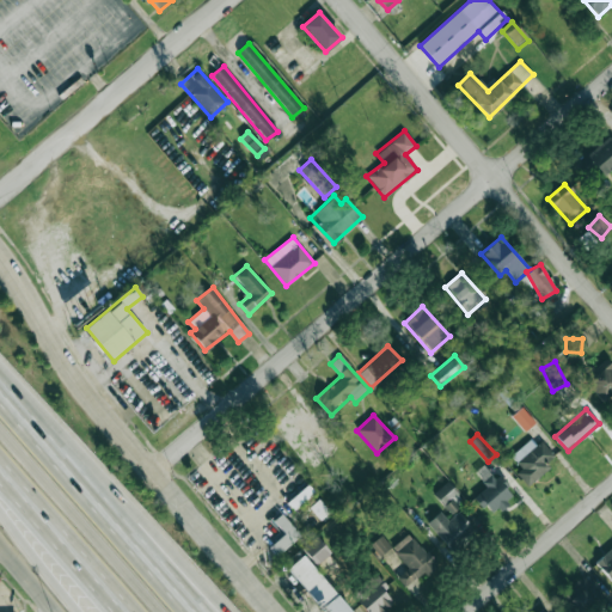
[(516,473),(527,485),(556,460),(534,435),(510,456),(522,469),(516,473)]
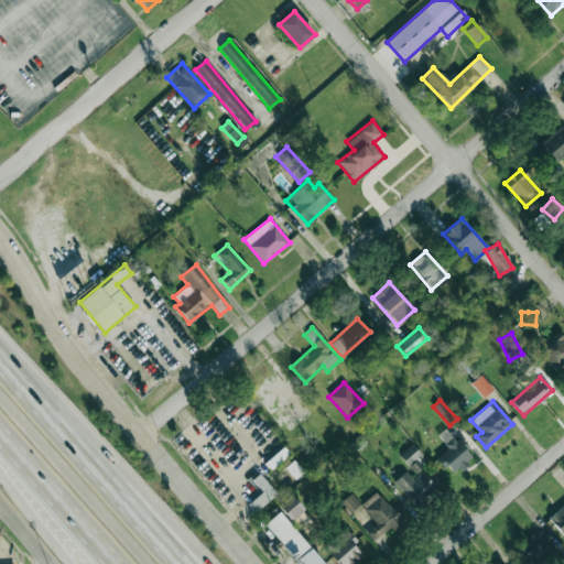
[(437,458),(453,476),(474,457),(446,427),(437,435),(448,447),(437,458)]
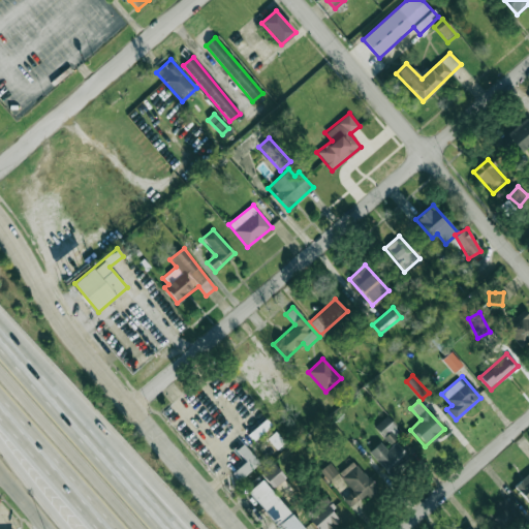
[(374,427),(383,436),(395,426),(386,415),(374,427)]
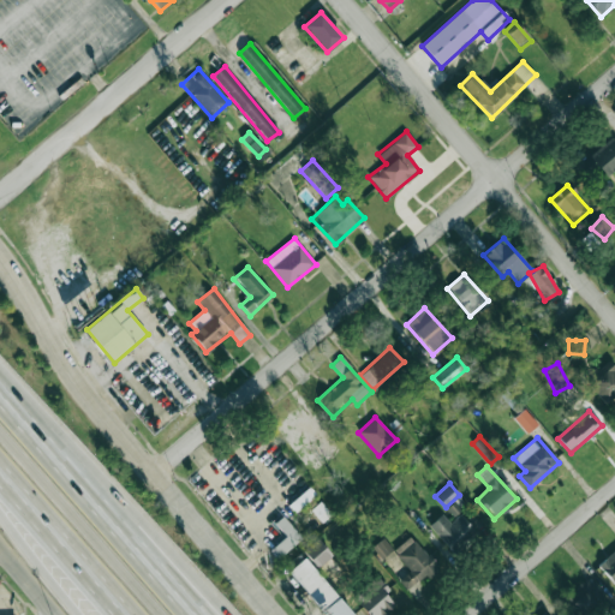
[(451,523),(442,514),(429,525),(452,550),(475,530),(460,514),(451,523)]
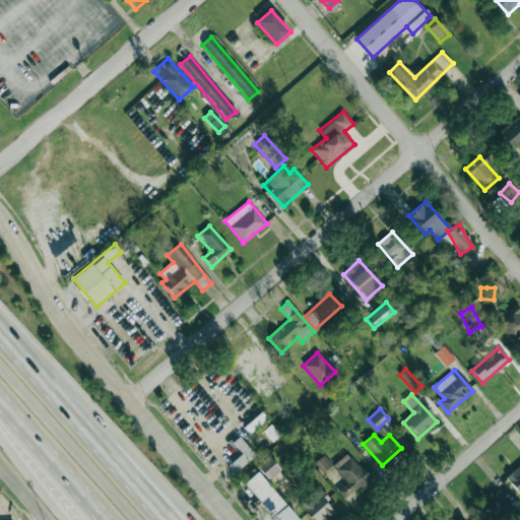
[(240,454),(229,464),(236,472),(255,455),(239,436),(231,443),(240,454)]
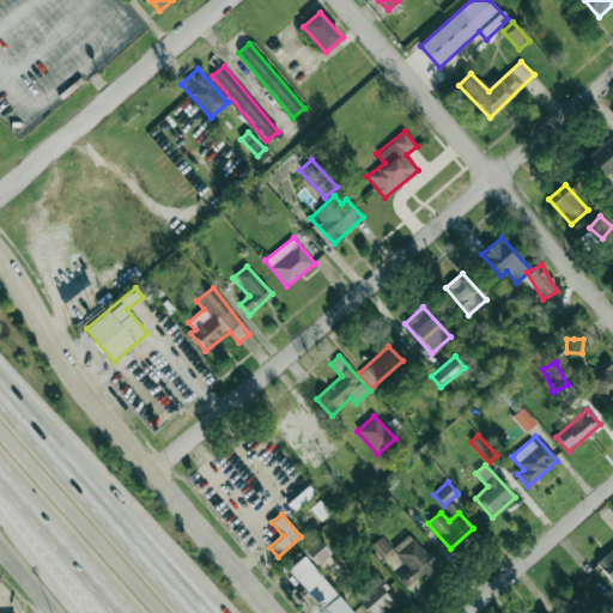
[(398,578),(407,589),(436,565),(410,534),(392,548),(410,569),(398,578)]
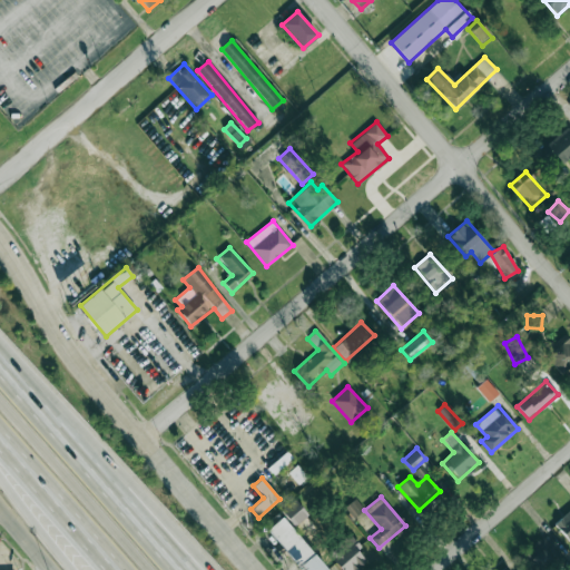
[(344,509),(353,519),(365,509),(356,498),(344,509)]
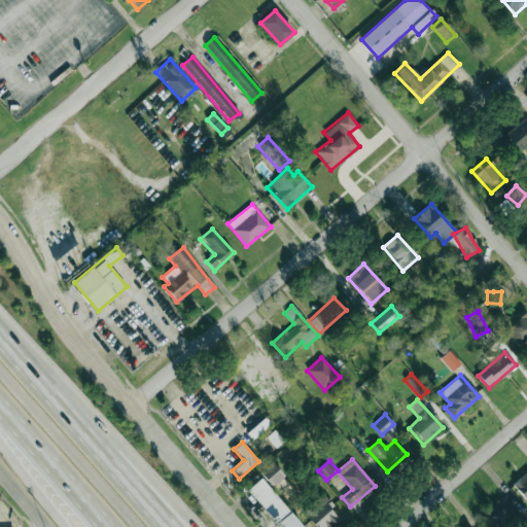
[(271,486),(284,476),(272,461),(258,472),(271,486)]
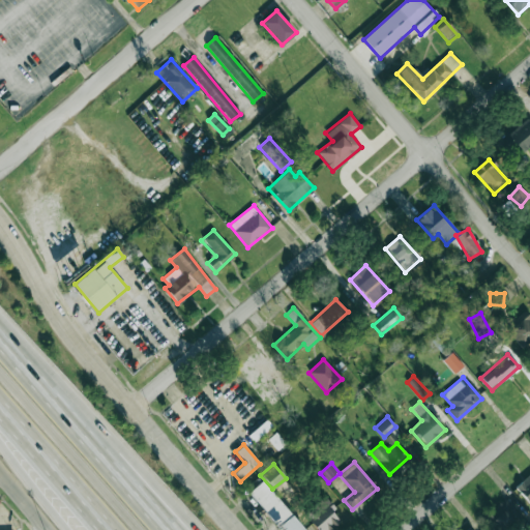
[(276,529),(245,493),(259,481),(300,529),(276,529)]
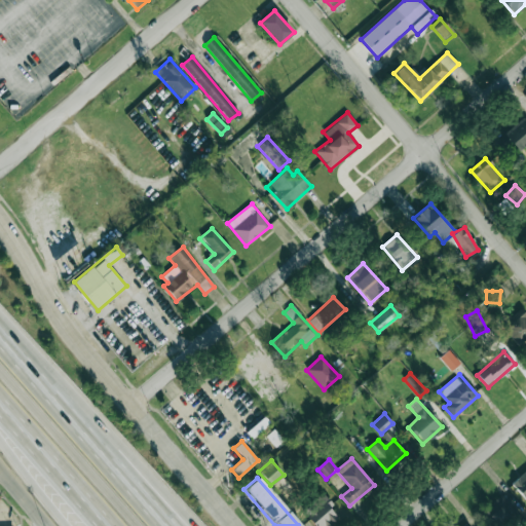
[(500,525),(518,513),(503,493),(480,512),(491,525),(500,525)]
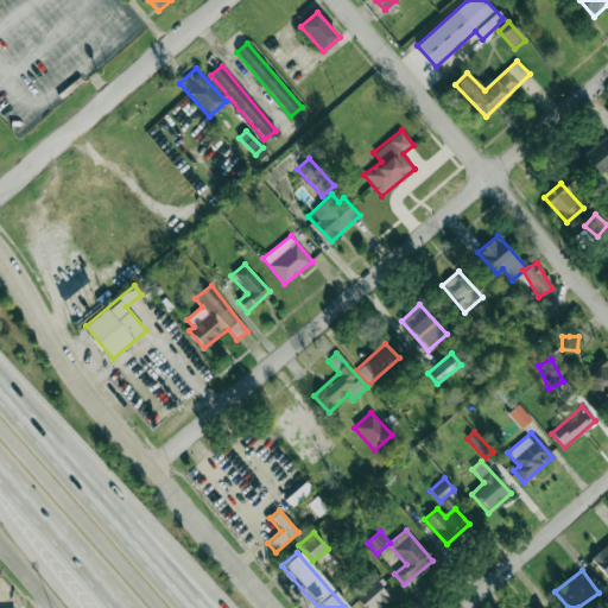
[(363,607),(377,607),(397,595),(380,572),(353,591),(363,607)]
